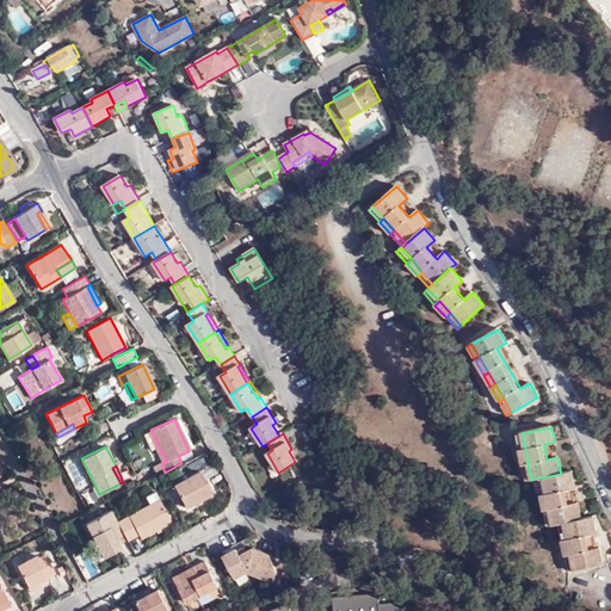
[(195,501),(201,499),(210,494),(198,470),(172,483),(184,507),(195,501)]
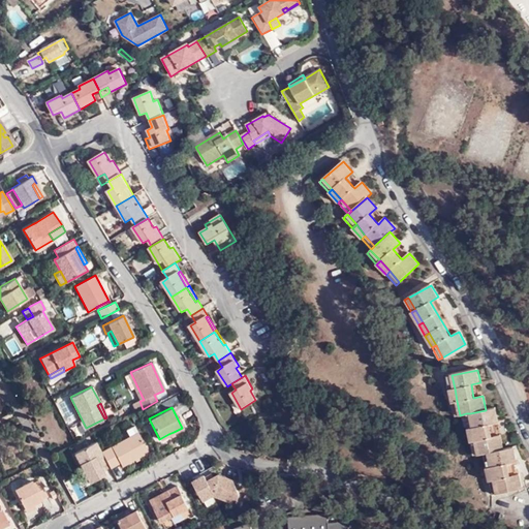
[(496,408),(486,410),(470,413),(473,427),(475,440),(478,455),(485,454),(488,453),(503,449),(501,435),(493,437),(490,424),(499,422),(496,408)]
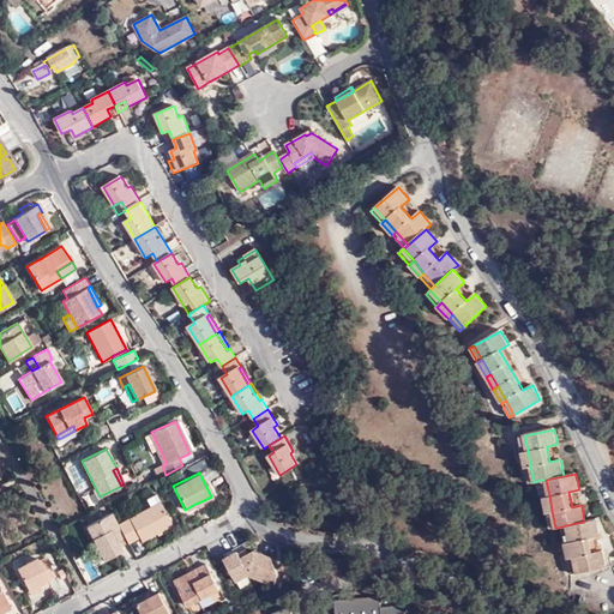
[(145,499),(149,507),(160,503),(155,494),(145,499)]
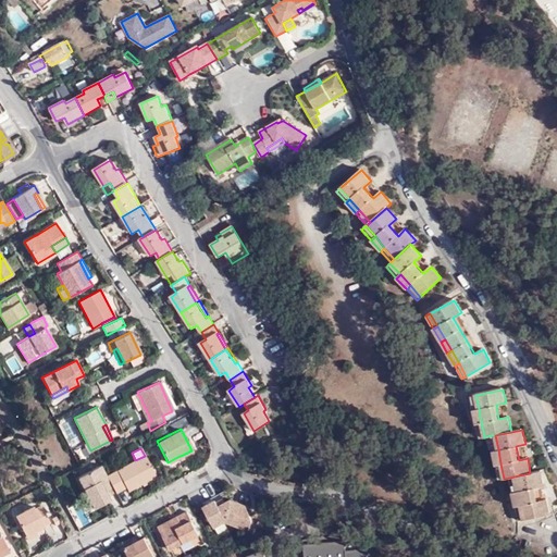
[(112,486),(115,492),(125,487),(126,491),(140,484),(139,481),(153,473),(145,456),(135,460),(107,475),(109,481),(112,486)]
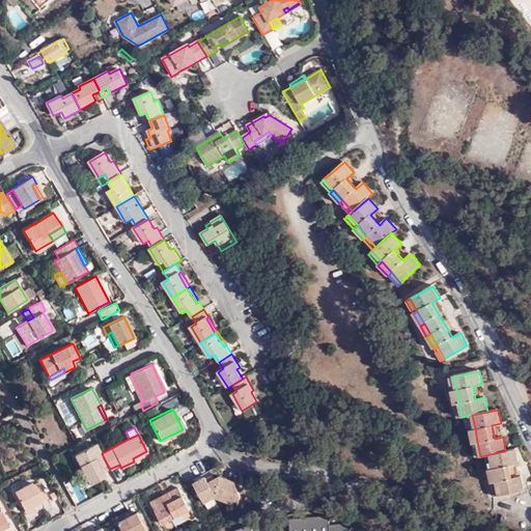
[(102,453),(96,443),(75,454),(90,484),(104,476),(100,467),(98,463),(104,458),(102,453)]
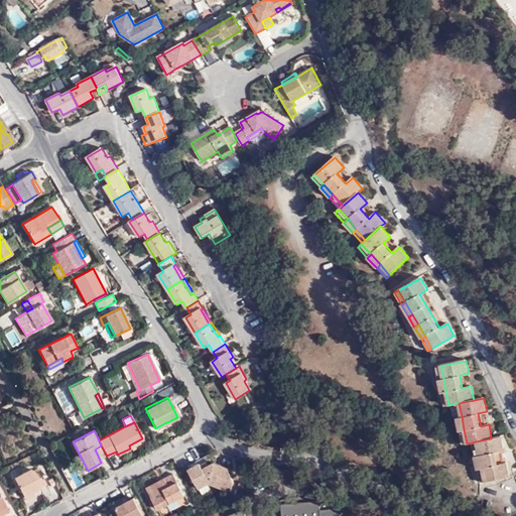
[(502,436),(491,438),(476,441),(479,455),(482,468),(485,482),(509,477),(507,464),(499,465),(495,452),(504,449),(502,436)]
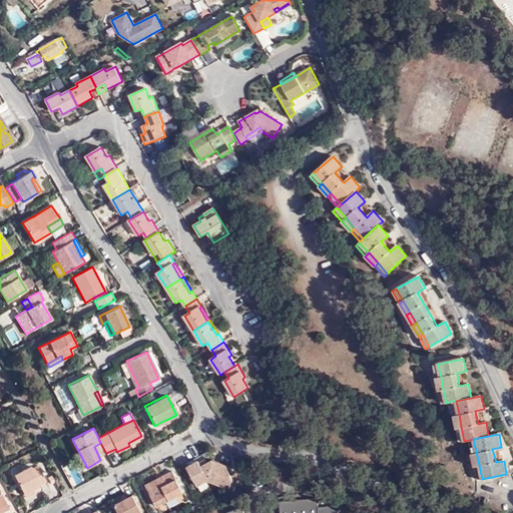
[(128,443),(129,446),(142,439),(141,436),(128,443)]
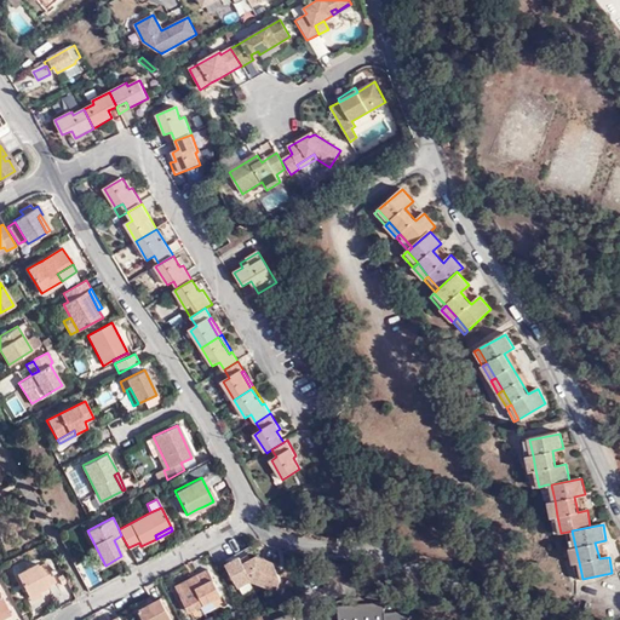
[(114,540),(116,545),(125,541),(121,535),(114,540)]
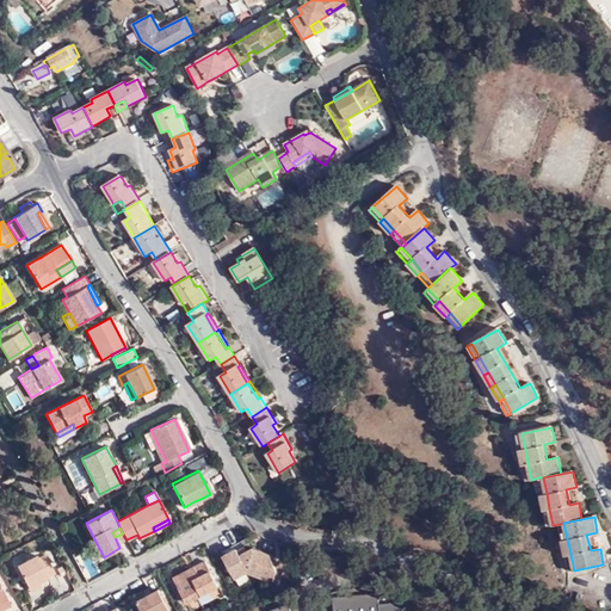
[(239,555),(235,550),(235,549),(221,555),(233,578),(246,572),(271,581),(275,572),(269,555),(252,548),(245,553),(239,555)]
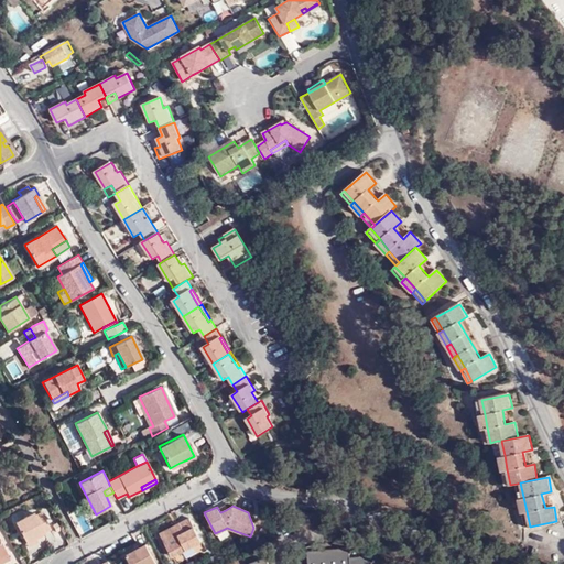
[(25,542),(35,538),(50,529),(42,512),(35,516),(33,513),(15,522),(25,542)]
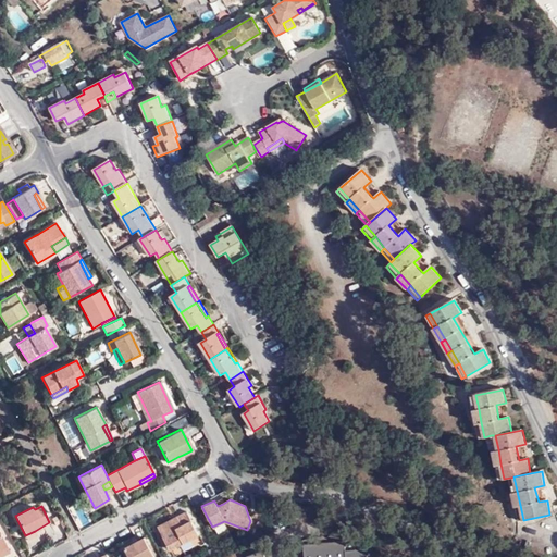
[(185,510),(175,516),(178,520),(159,530),(169,548),(197,533),(185,510)]
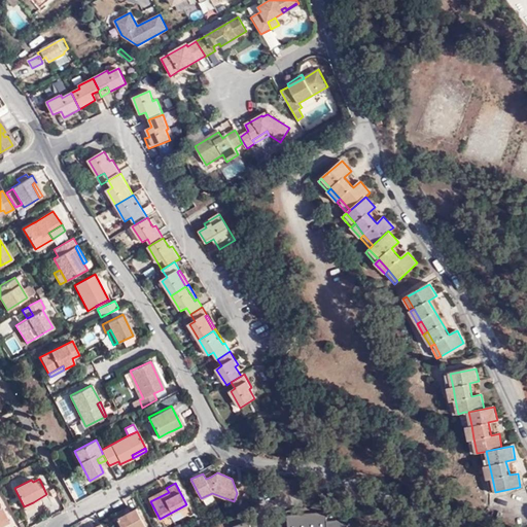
[(169,492),(166,488),(148,497),(150,501),(169,492)]
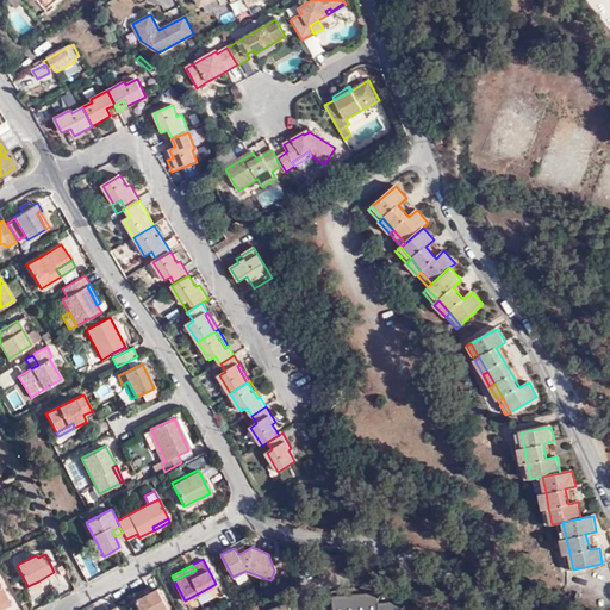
[(41,586),(38,582),(27,586),(30,591),(41,586)]
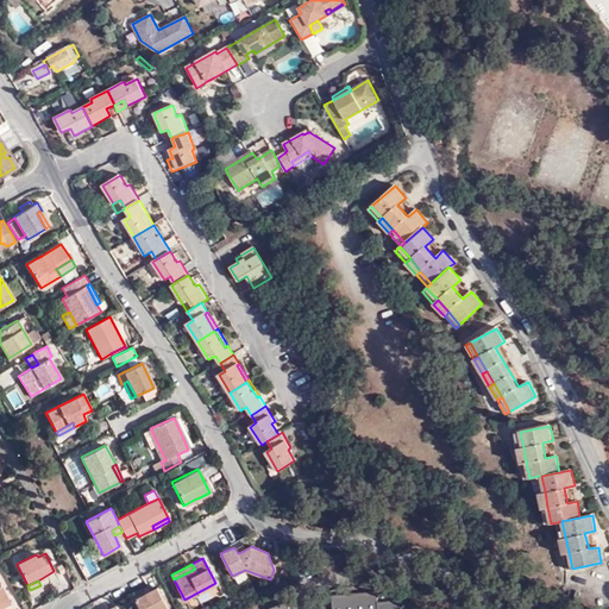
[(140,608),(156,608),(165,603),(157,586),(136,598),(140,608)]
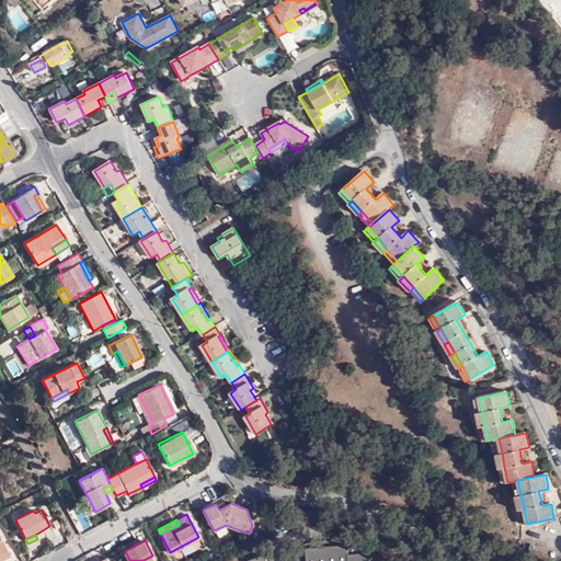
[(368,560),(368,552),(347,554),(346,546),(306,549),(306,560),(368,560)]
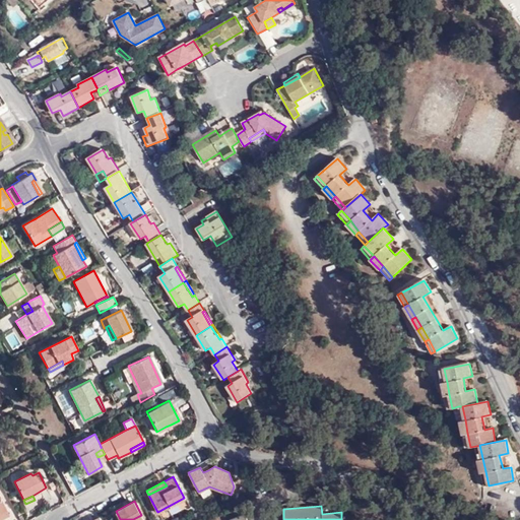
[(0,519),(9,515),(7,511),(0,514),(0,519)]
